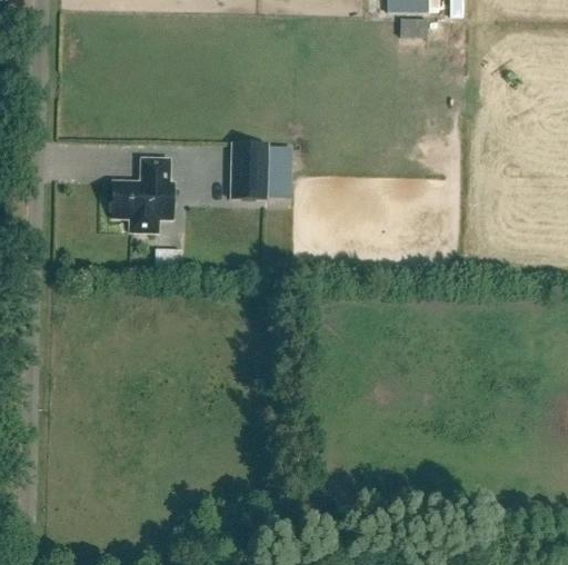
[(380,0),(380,10),(435,10),(435,0),(380,0)]
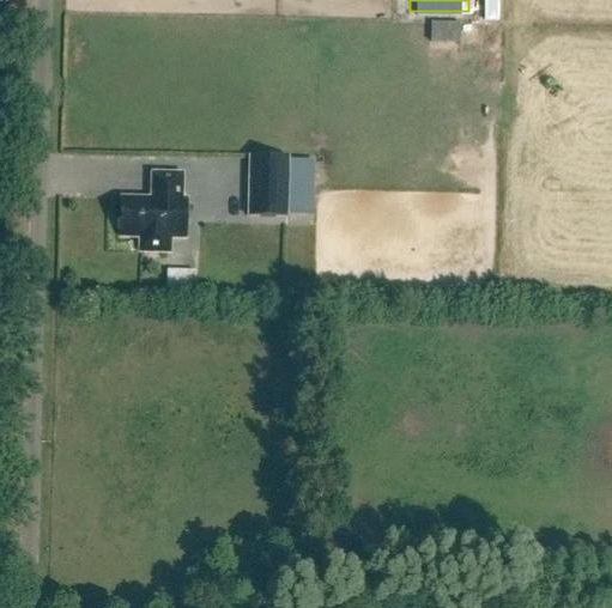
[(477,0),(477,16),(500,16),(498,0),(477,0)]
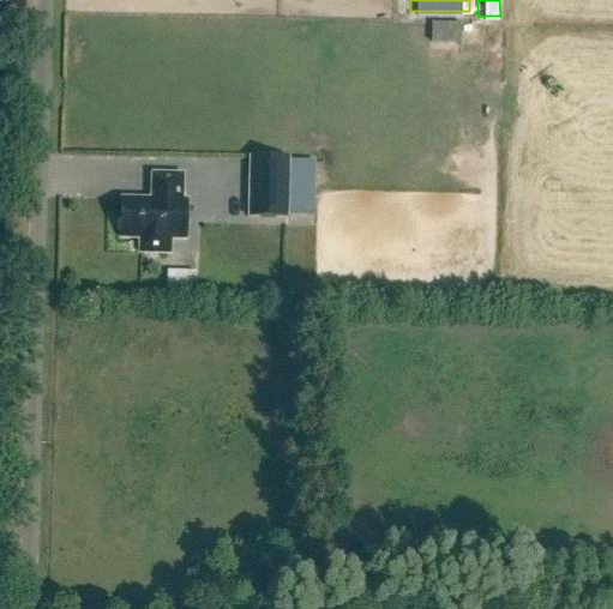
[(455,35),(454,17),(426,18),(427,36),(455,35)]
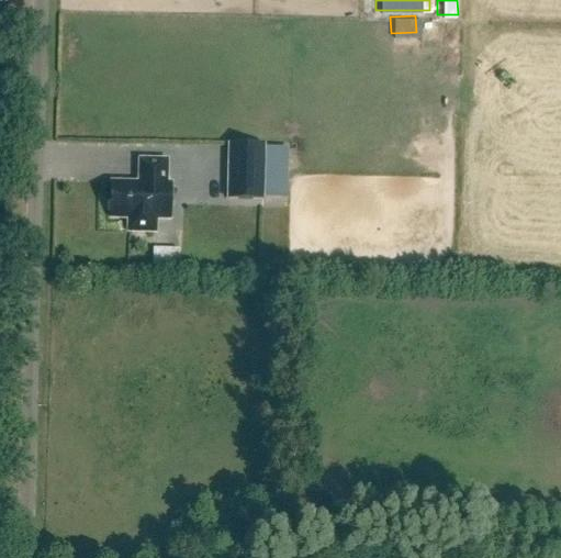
[(228,196),(264,197),(265,141),(229,141),(228,196)]
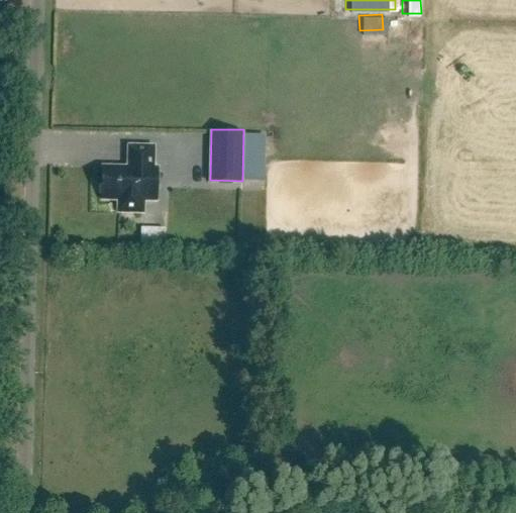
[(153,166),(155,144),(129,144),(129,166),(104,166),(103,198),(119,198),(119,210),(138,211),(138,198),(158,199),(159,167),(153,166)]
